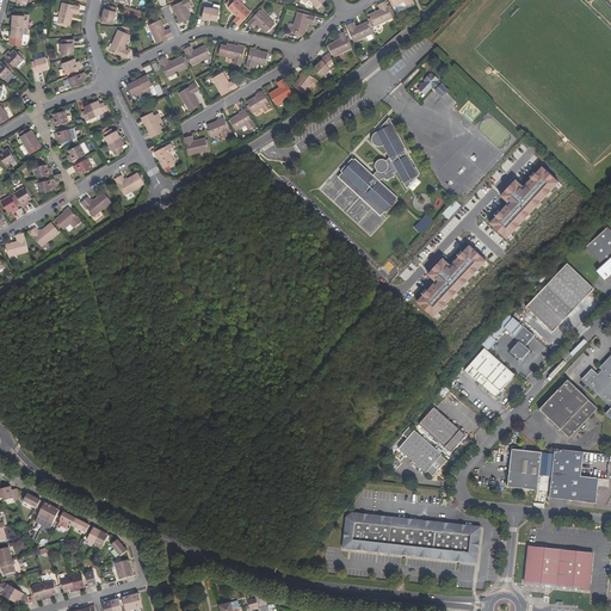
[(192,6),(187,0),(185,0),(171,7),(173,12),(174,12),(180,24),(191,18),(186,8),(192,6)]
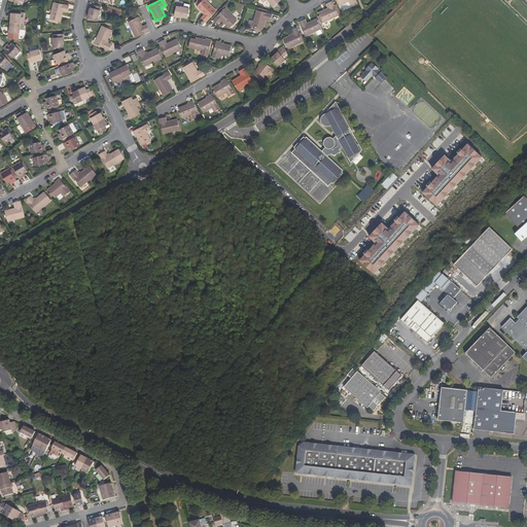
[(216,11),(204,0),(203,0),(197,7),(204,14),(201,19),(206,23),(216,11)]
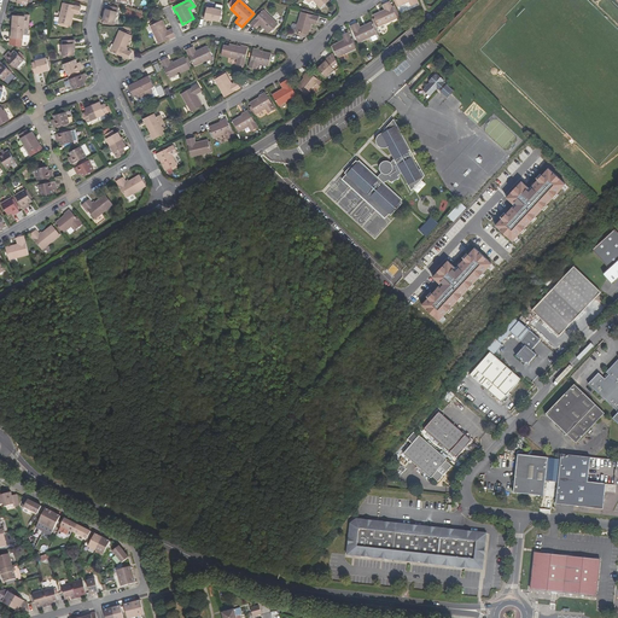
[(397,18),(390,1),(383,5),(385,10),(374,16),(379,27),(397,18)]
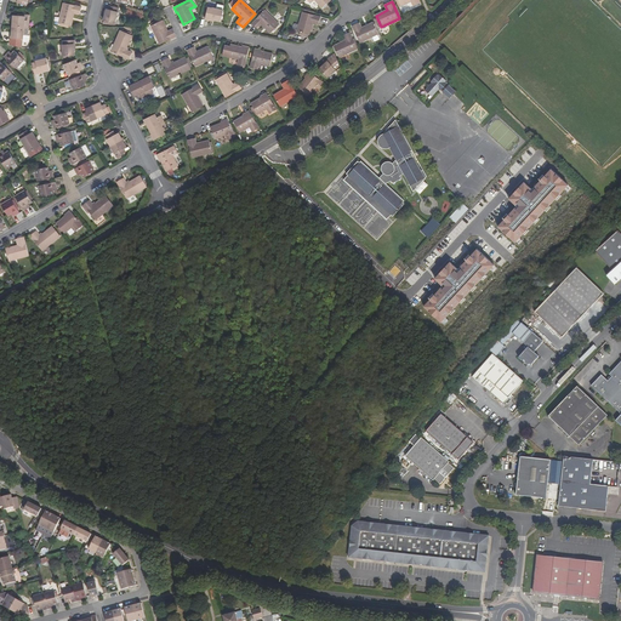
[(80,15),(83,6),(64,3),(60,22),(72,26),(75,13),(80,15)]
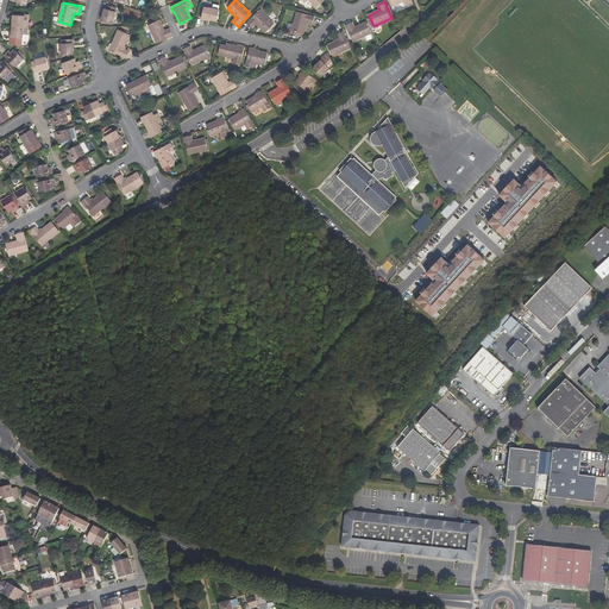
[(113,22),(117,7),(107,5),(106,8),(105,7),(102,18),(113,22)]
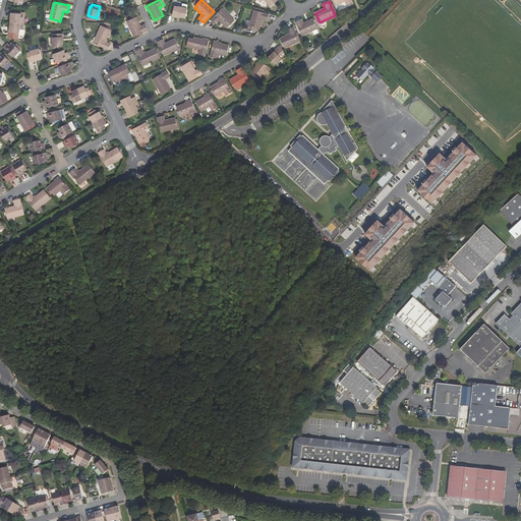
[(178,8),(175,7),(172,16),(176,17),(176,16),(185,18),(187,9),(178,7),(178,8)]
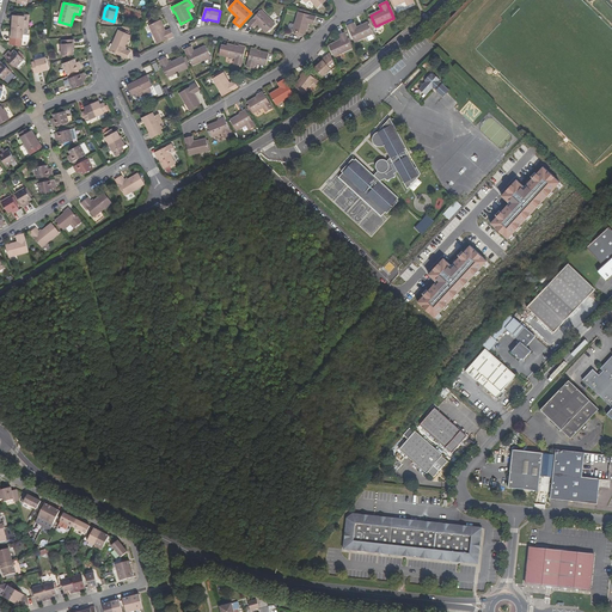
[(257,24),(267,32),(274,24),(261,11),(248,24),(254,29),(257,24)]
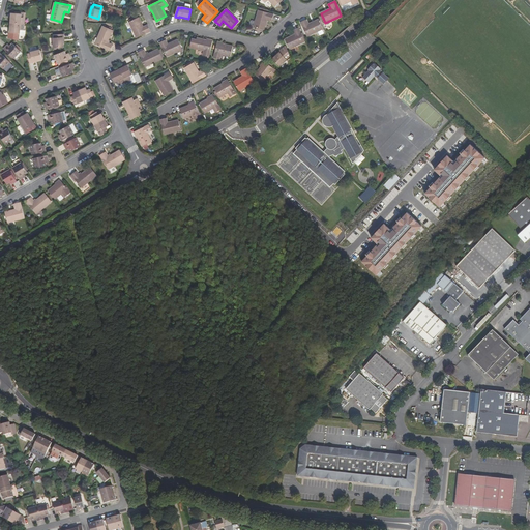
[(271,22),(273,16),(258,11),(254,27),(264,30),(267,20),(271,22)]
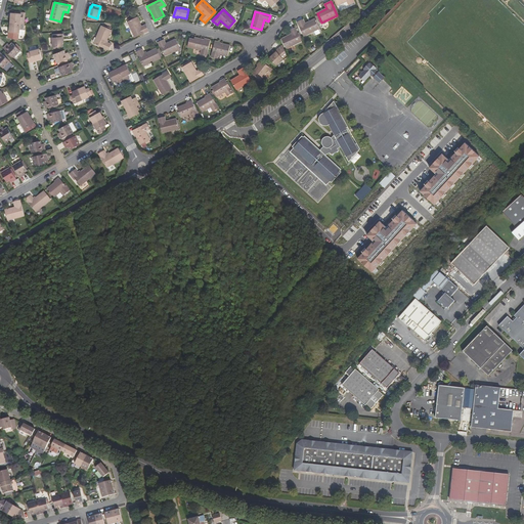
[(25,24),(26,13),(22,13),(22,14),(15,14),(12,13),(11,23),(25,24)]
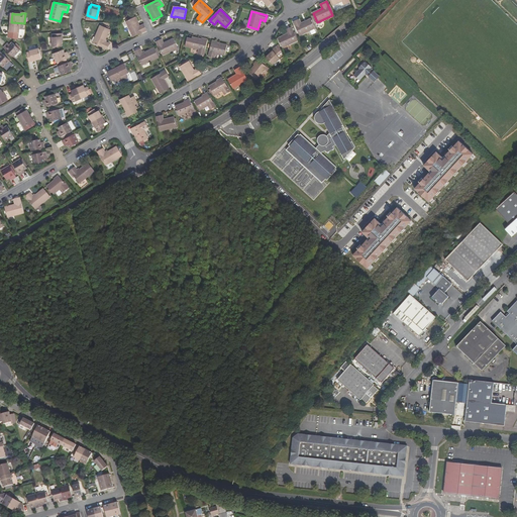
[(146,30),(144,24),(139,27),(134,18),(125,22),(132,37),(146,30)]
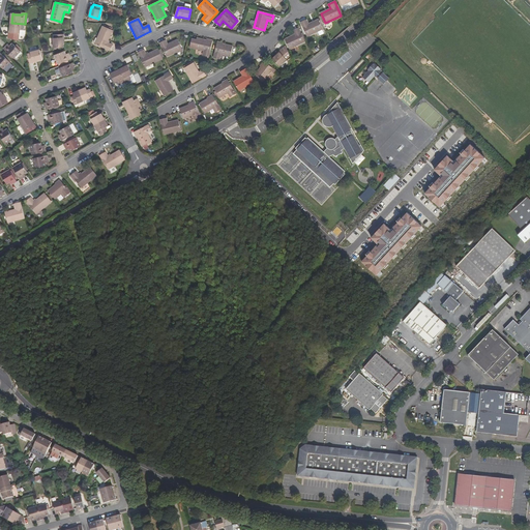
[(310,24),(307,20),(301,23),(308,36),(324,30),(319,20),(310,24)]
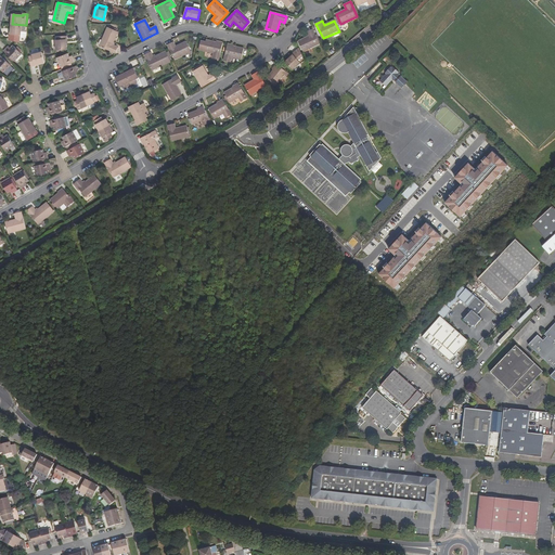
[(26,25),(12,24),(11,34),(14,35),(13,36),(27,37),(28,31),(26,31),(26,25)]
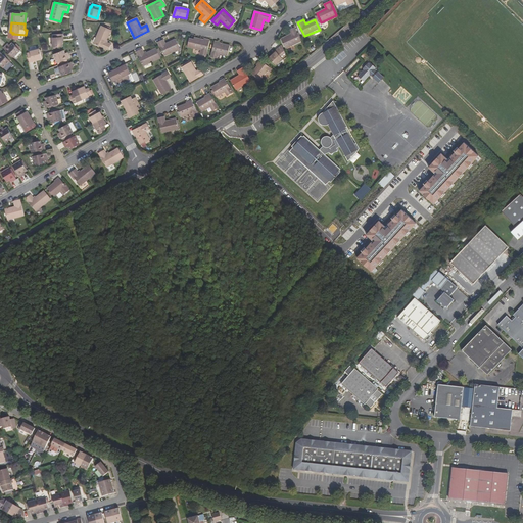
[(111,31),(101,26),(93,43),(108,50),(111,44),(106,42),(111,31)]
